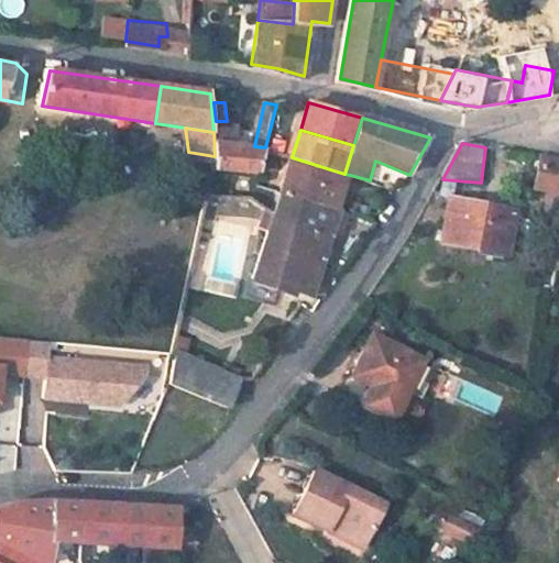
[(218,144),(219,172),(261,174),(267,147),(265,147),(254,146),(218,144)]
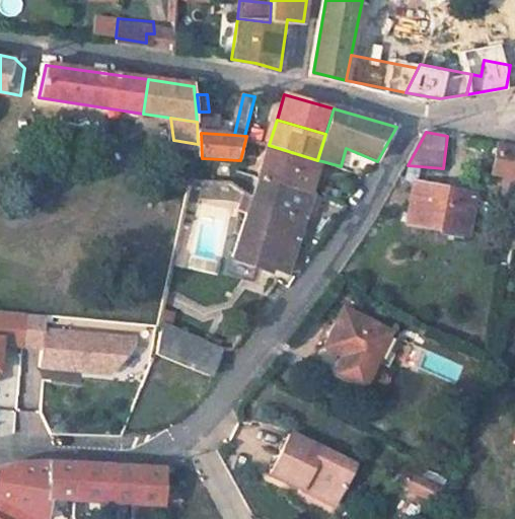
[(269,145),(258,178),(312,195),(322,161),(317,160),(269,145)]
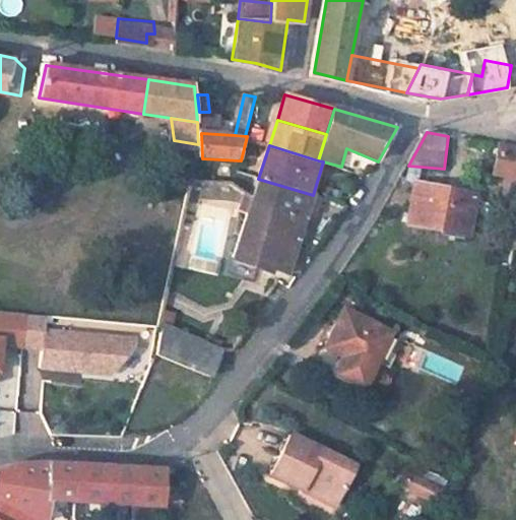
[(498,168),(497,174),(515,177),(515,147),(502,145),(500,160),(498,168)]
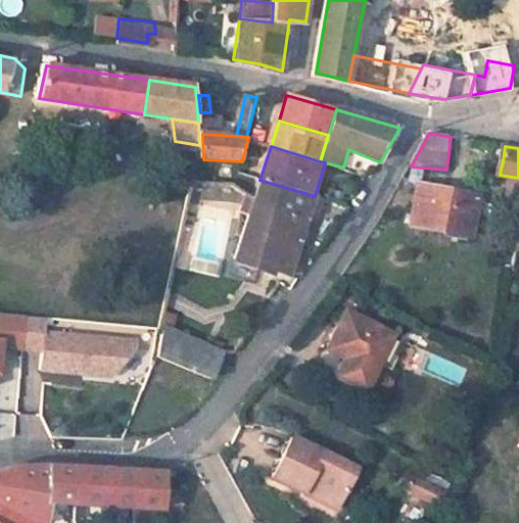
[(260,180),(254,198),(312,216),(317,197),(315,196),(260,180)]
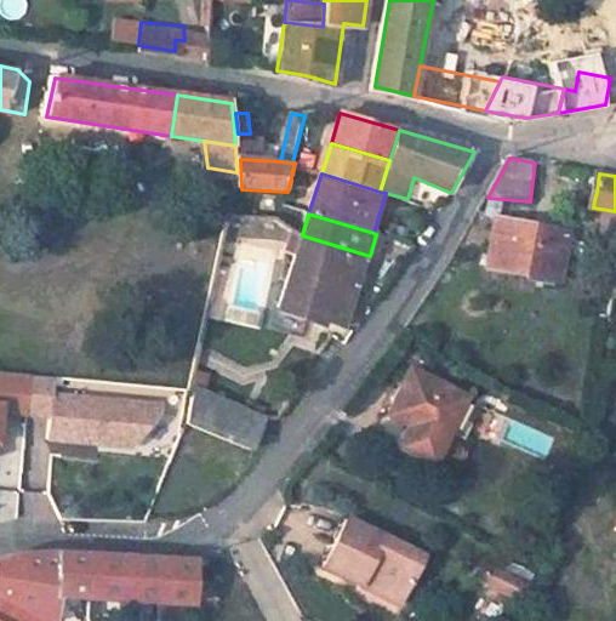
[(497,221),(489,266),(559,280),(568,234),(497,221)]
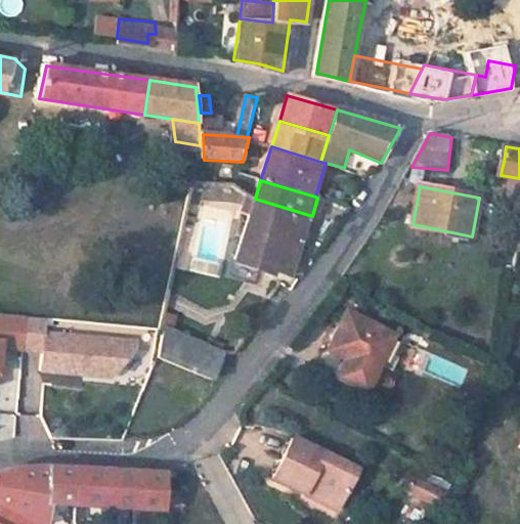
[(248,193),(242,212),(250,215),(255,199),(248,193)]
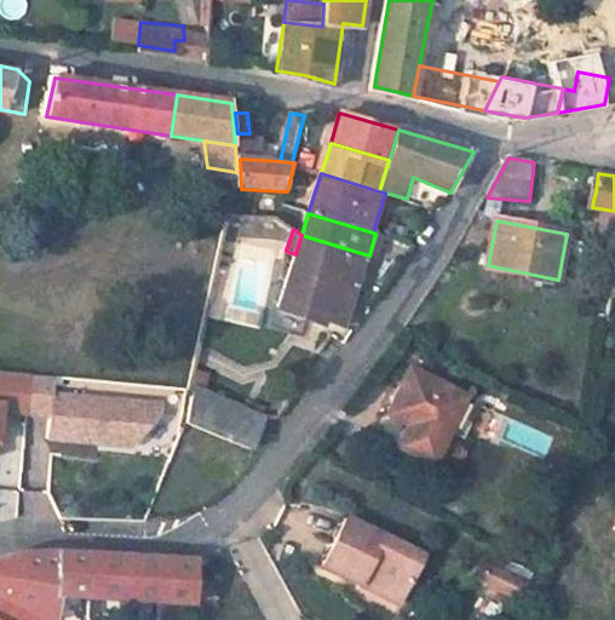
[(295,254),(279,306),(344,329),(369,256),(302,235),(295,254)]
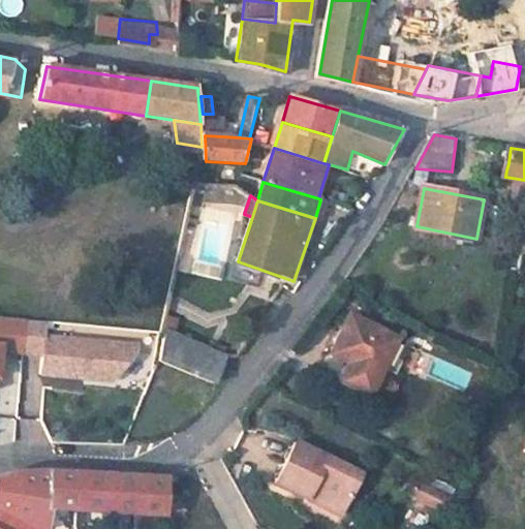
[(375,386),(381,376),(385,367),(399,374),(412,346),(350,314),(333,351),(351,361),(341,379),(365,392),(375,386)]
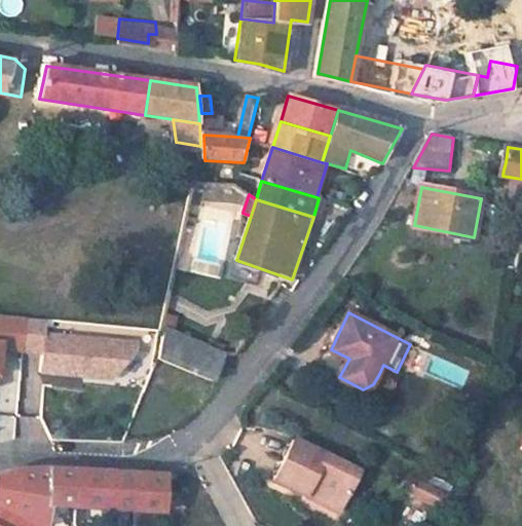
[(28,317),(0,314),(0,357),(1,349),(26,351),(28,317)]
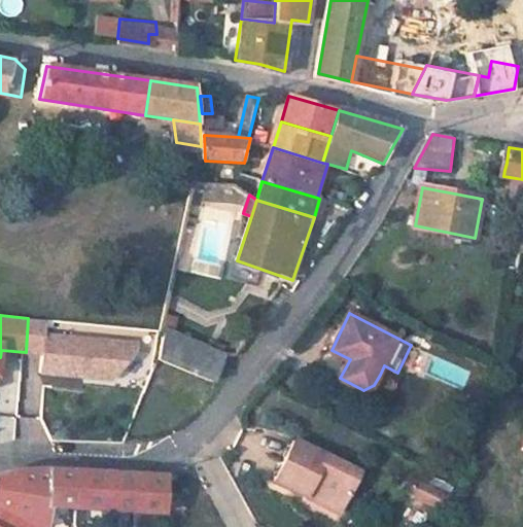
[(178,318),(169,315),(166,329),(160,360),(215,384),(227,356),(175,334),(178,318)]
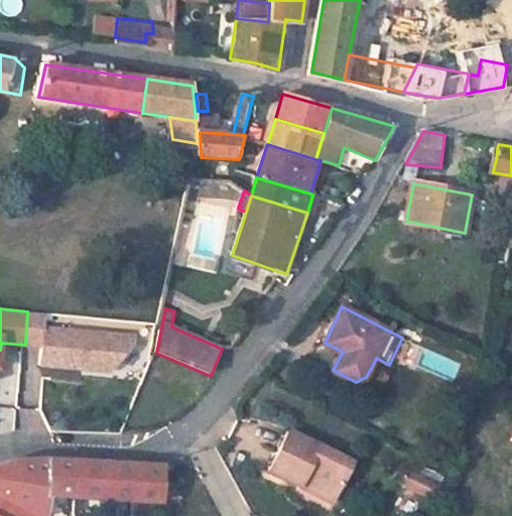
[(47,312),(30,311),(27,345),(41,346),(41,370),(134,377),(136,334),(46,326),(47,312)]
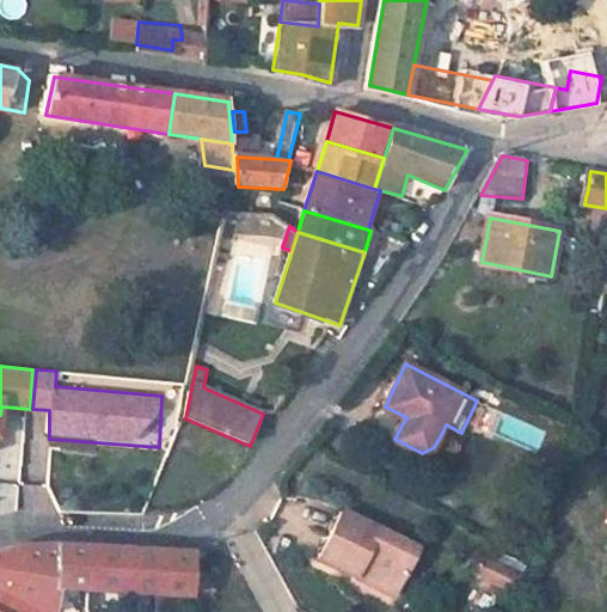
[(322,558),(398,595),(423,548),(347,509),(322,558)]
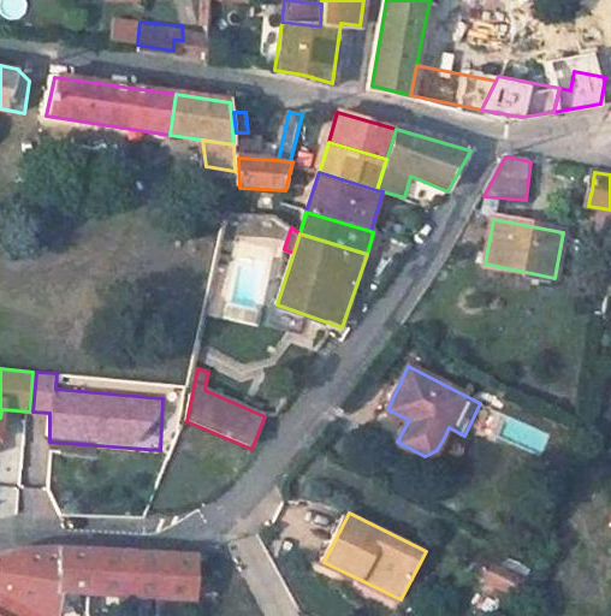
[(0,557),(0,591),(46,615),(57,615),(59,593),(55,592),(58,551),(27,550),(0,557)]
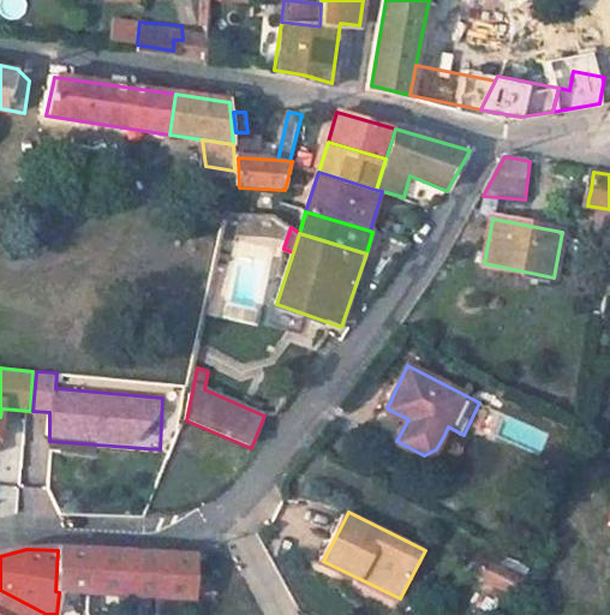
[(58,550),(55,591),(193,601),(195,557),(58,550)]
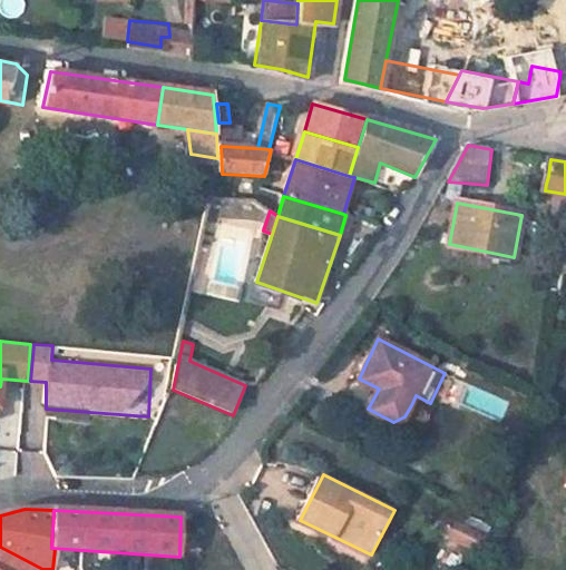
[(455,536),(485,550),(493,534),(464,520),(455,536)]
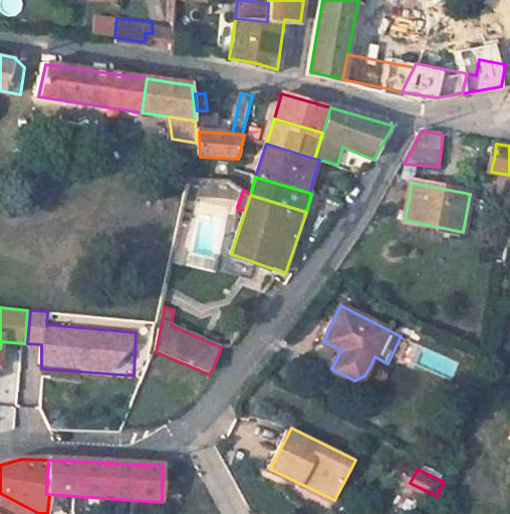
[(38,513),(0,493),(0,513),(38,513)]
